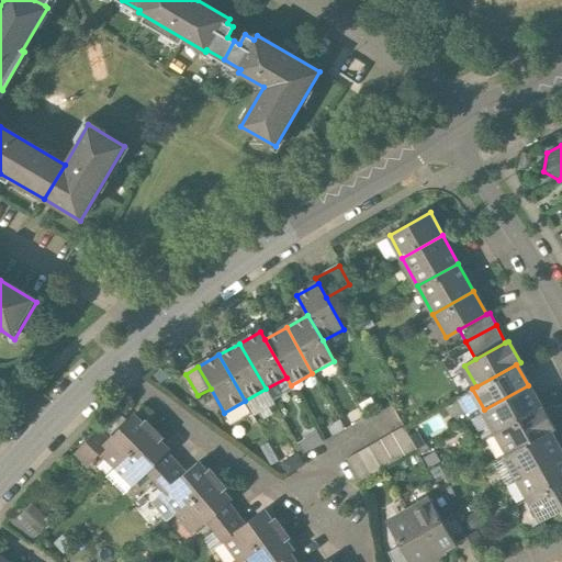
[(540,407),(528,385),(484,409),(496,431),(540,407)]
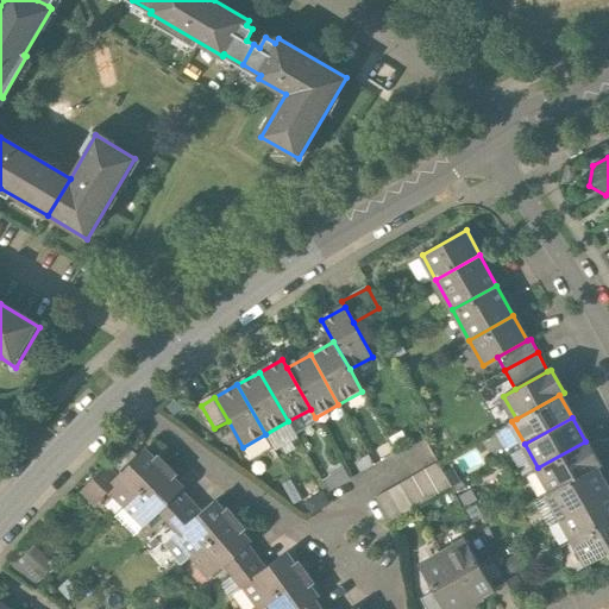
[(598,465),(585,441),(538,468),(551,491),(596,466),(598,465)]
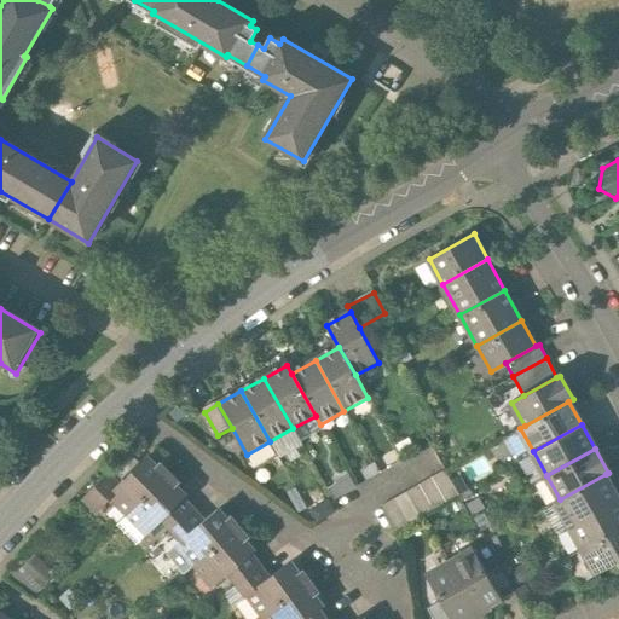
[(111,501),(127,518),(171,475),(160,466),(156,469),(148,460),(120,486),(113,493),(116,497),(111,501)]
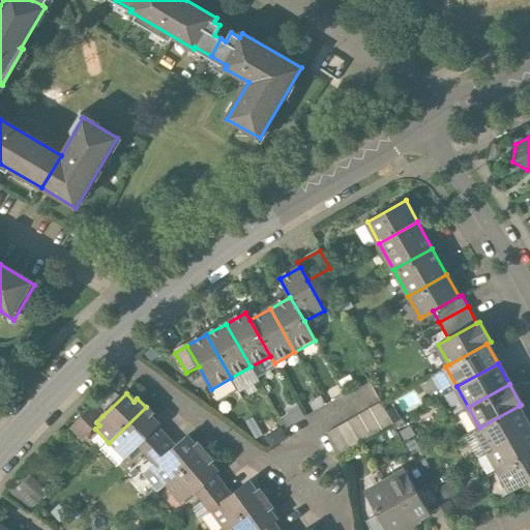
[(327,435),(340,457),(401,421),(394,410),(386,415),(380,405),(327,435)]
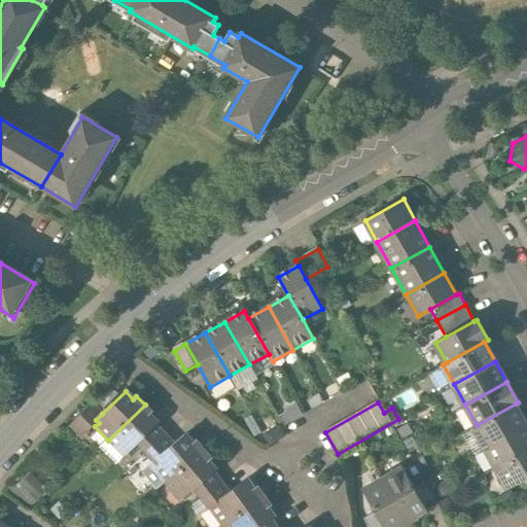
[(81,440),(95,426),(99,423),(96,420),(102,414),(93,403),(69,427),(81,440)]
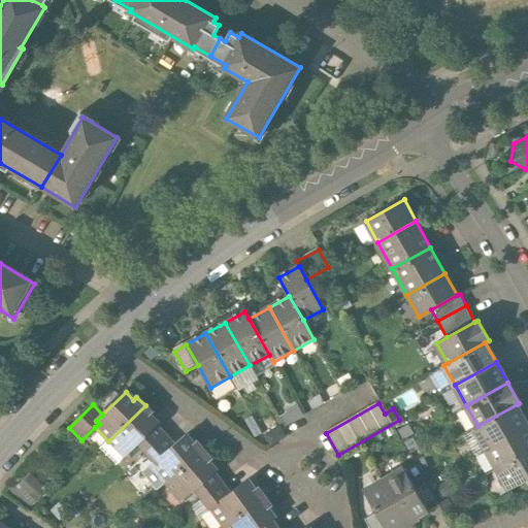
[(474,427),(486,448),(527,425),(517,404),(477,426),(474,427)]
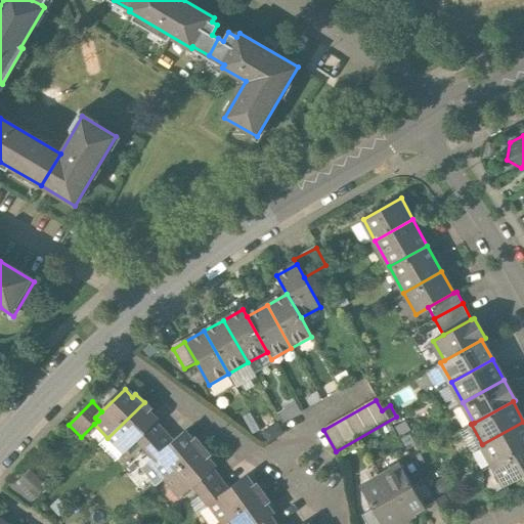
[(151,410),(144,402),(107,438),(124,454),(137,440),(154,425),(158,421),(149,411),(151,410)]
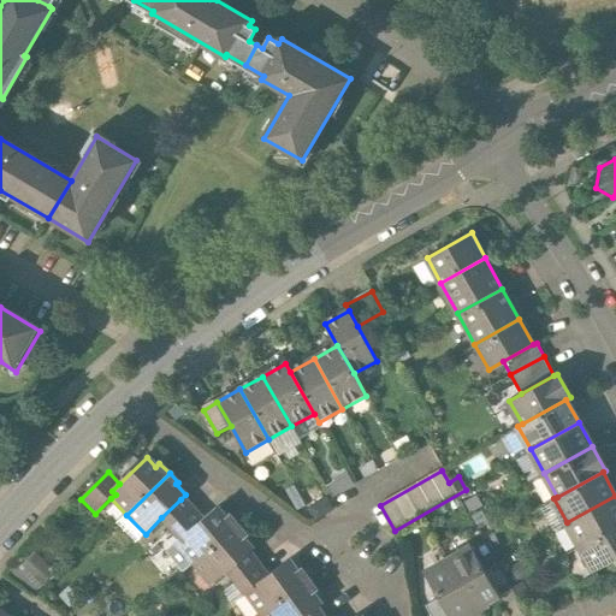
[(350,499),(342,483),(329,490),(337,507),(350,499)]
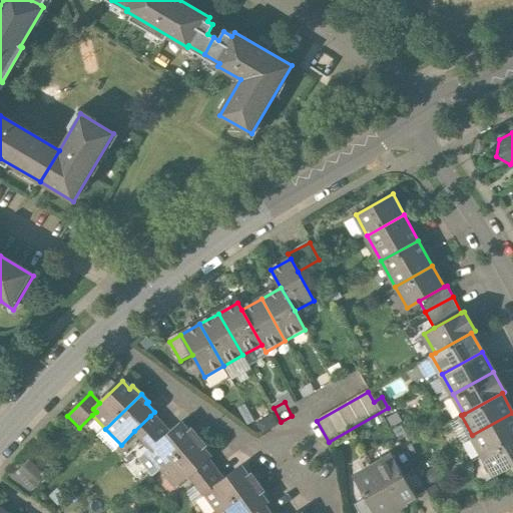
[(472,435),(483,455),(512,438),(512,414),(512,413),(472,435)]
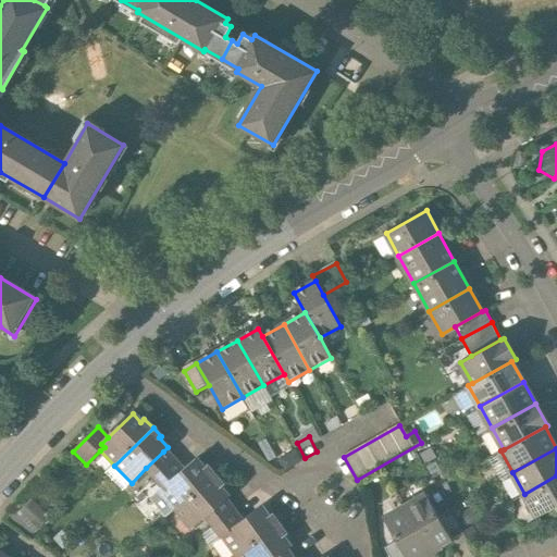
[(146,468),(163,487),(183,471),(163,452),(146,468)]
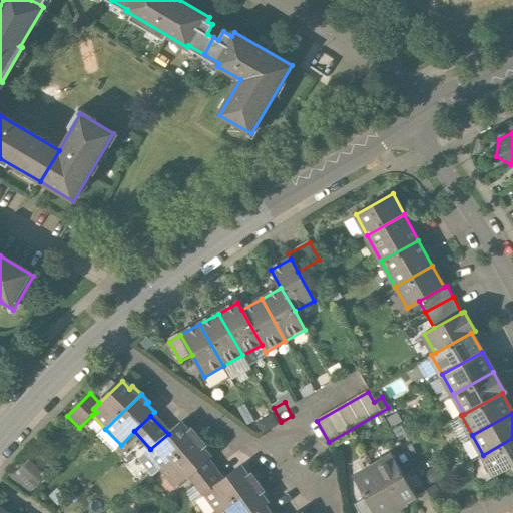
[(146,452),(160,470),(197,439),(190,431),(188,433),(180,424),(168,434),(150,449),(146,452)]
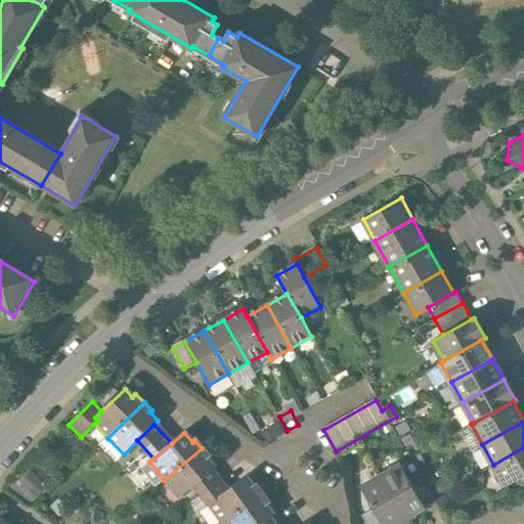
[(523,447),(493,465),(505,485),(521,476),(523,474),(523,447)]
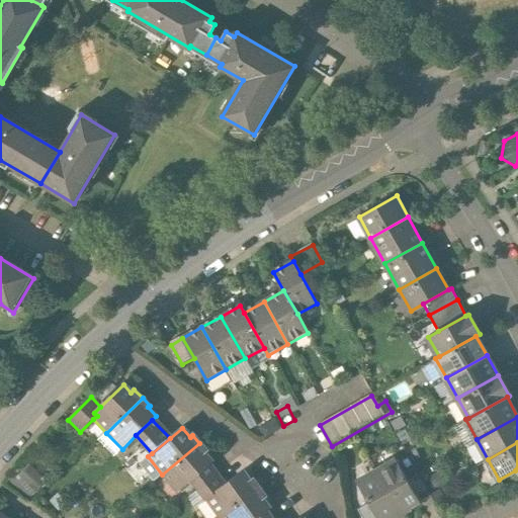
[(207,452),(199,443),(162,475),(177,493),(191,481),(210,464),(212,463),(205,454),(207,452)]
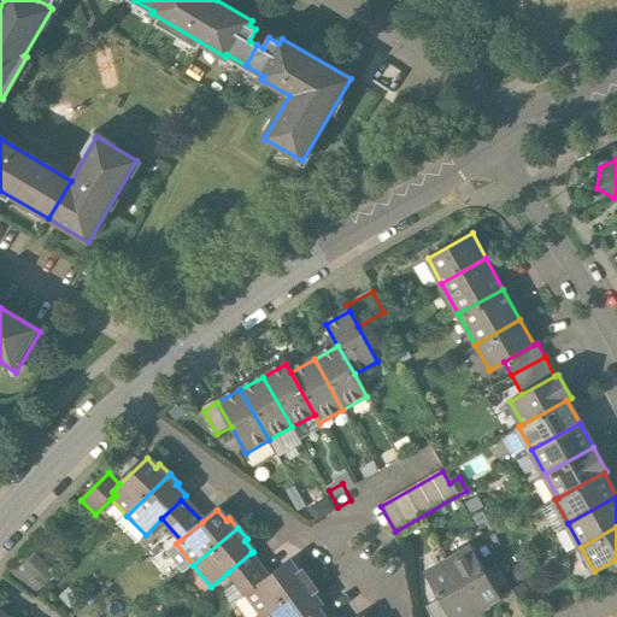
[(471,550),(448,563),(481,616),(492,610),(491,607),(501,600),(486,575),(471,550)]
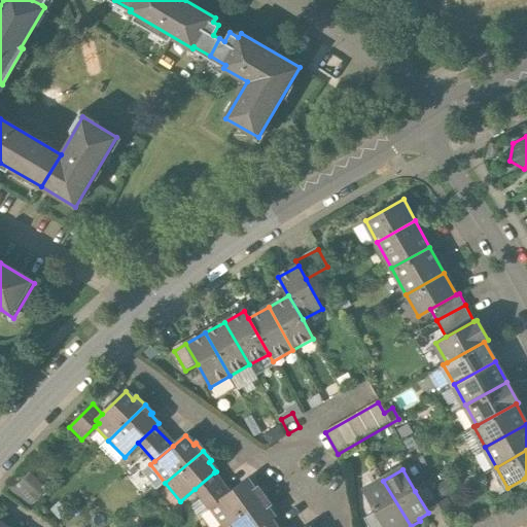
[(195,489),(209,507),(230,492),(214,472),(195,489)]
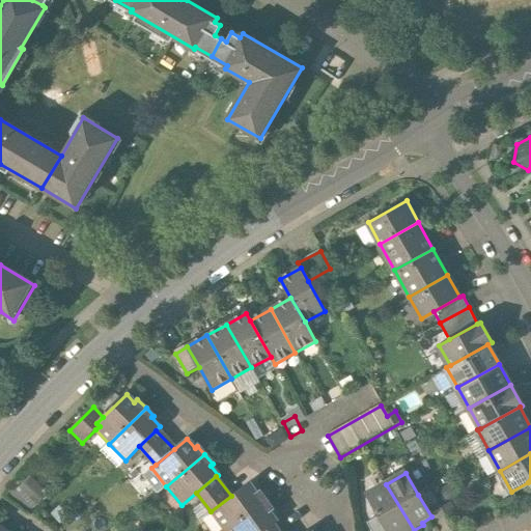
[(30,478),(10,498),(30,512),(47,495),(30,478)]
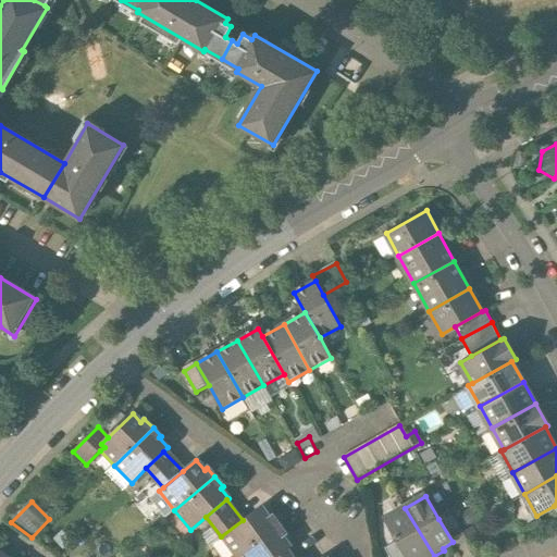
[(221,536),(235,556),(279,525),(272,516),(269,518),(262,507),(243,520),(221,536)]
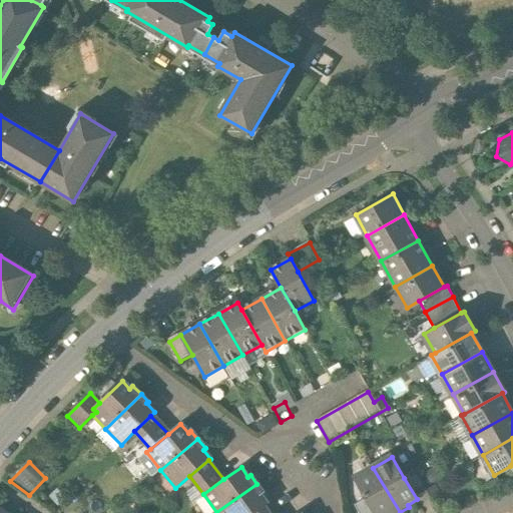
[(399,512),(400,512),(373,468),(355,479),(367,500),(374,512),(399,512)]
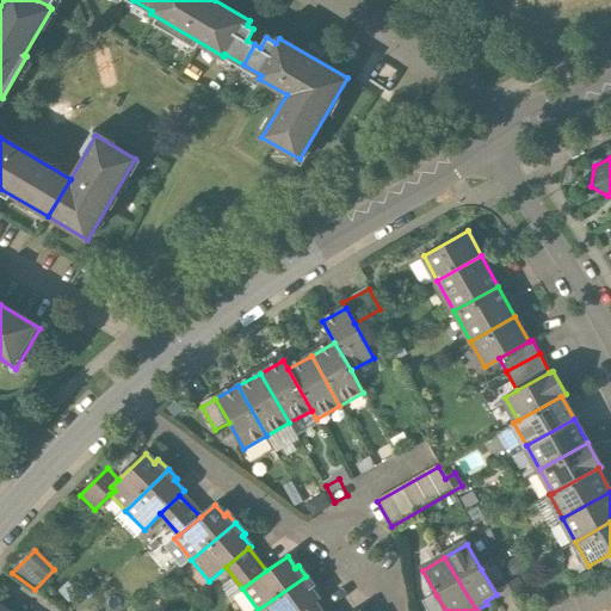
[(494,562),(481,569),(497,594),(510,587),(494,562)]
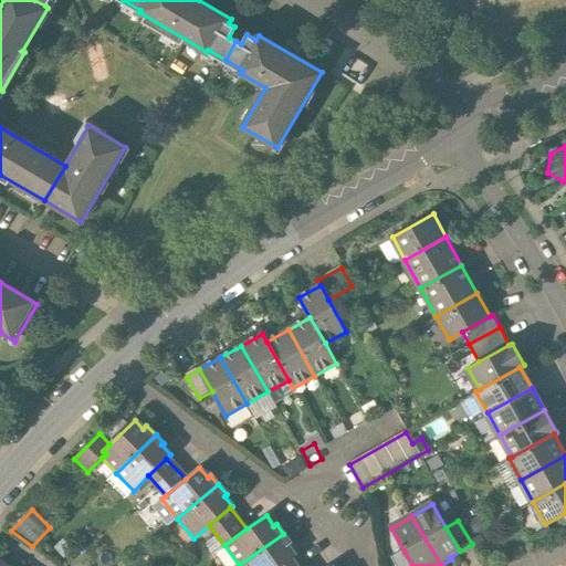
[(291,544),(283,534),(239,565),(280,565),(292,558),(294,556),(287,546),(291,544)]
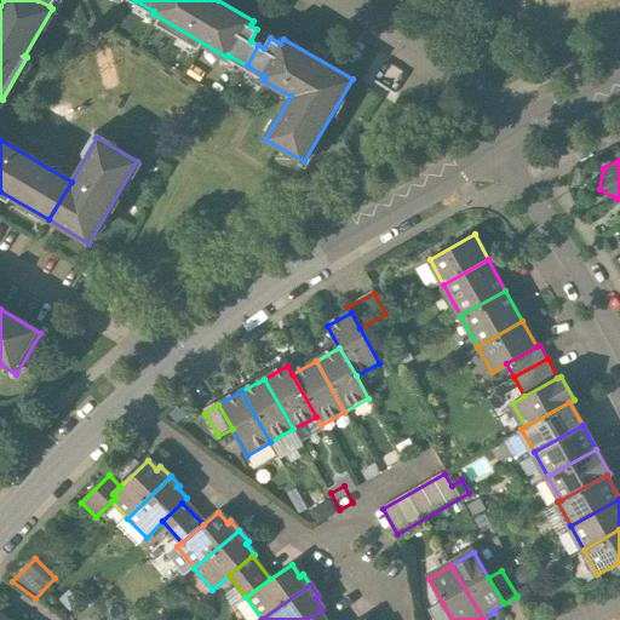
[(70,593),(61,602),(70,613),(80,604),(70,593)]
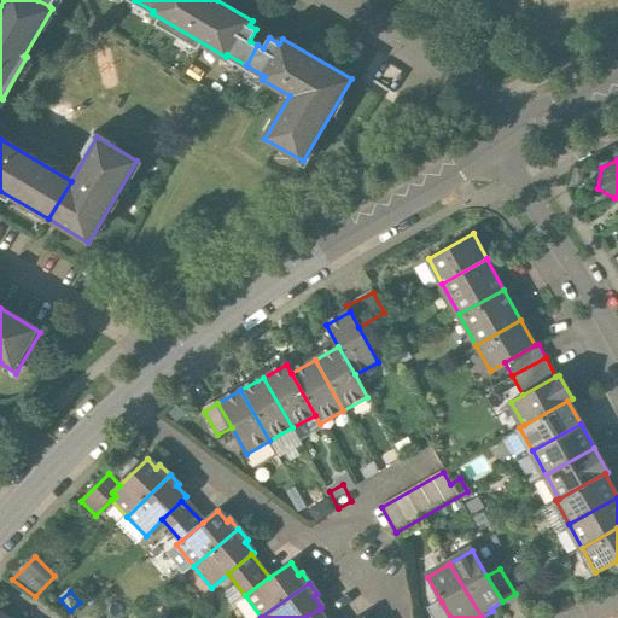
[(432,617),(450,617),(442,602),(429,611),(432,617)]
